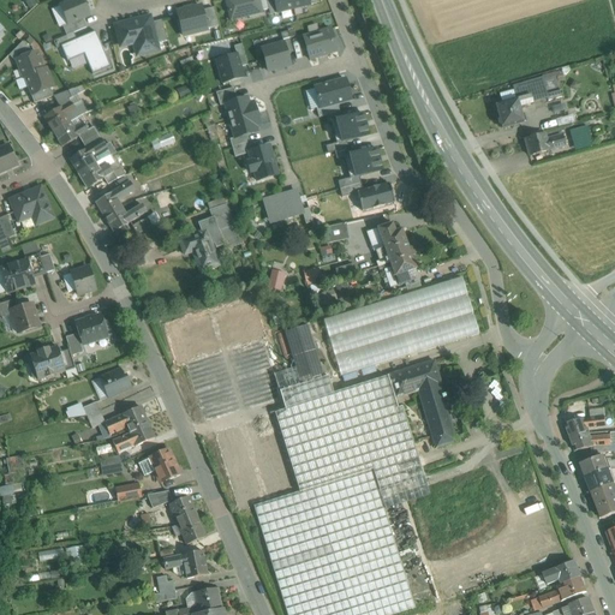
[(69,0),(60,4),(70,24),(84,18),(91,16),(84,0),(69,0)]
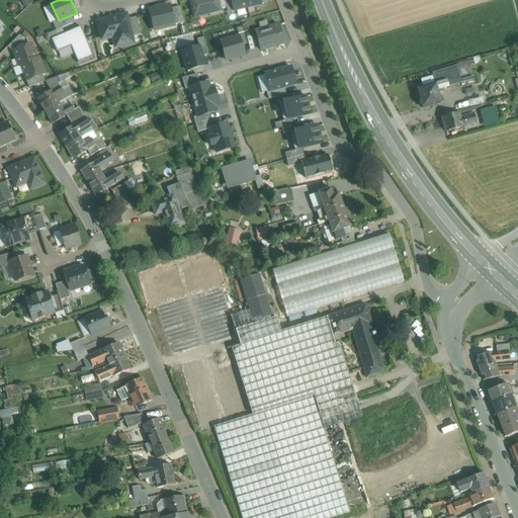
[(189,0),(194,17),(223,10),(222,8),(220,0),(189,0)]
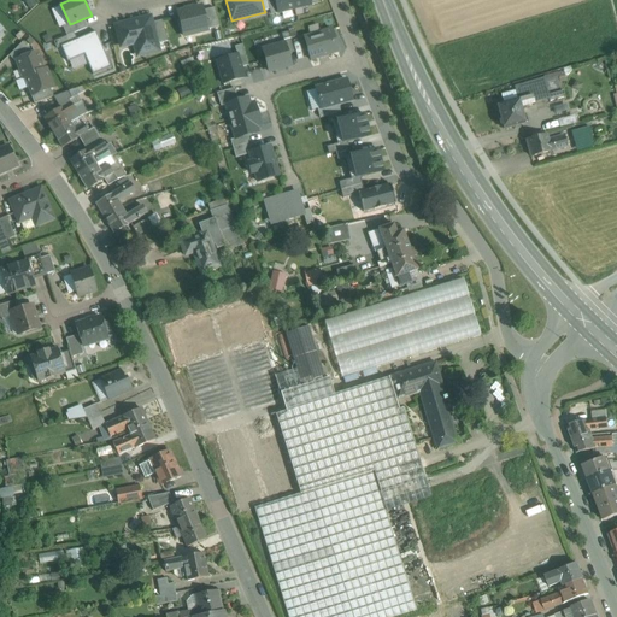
[(275,0),(278,12),(297,9),(293,0),(275,0)]
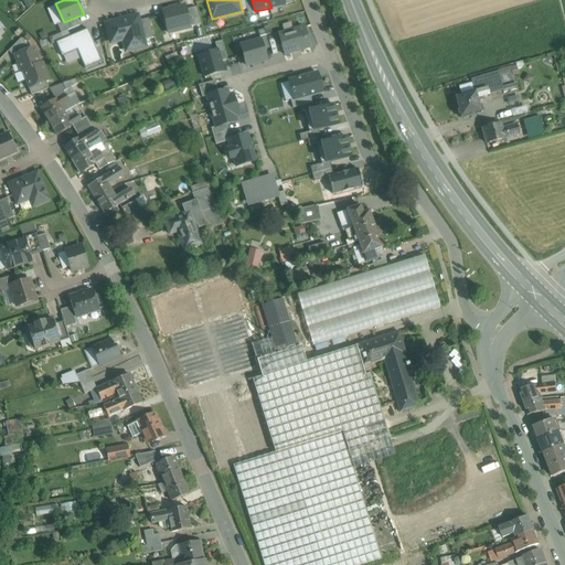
[(185,3),(163,9),(169,32),(191,27),(191,25),(187,9),(185,3)]
